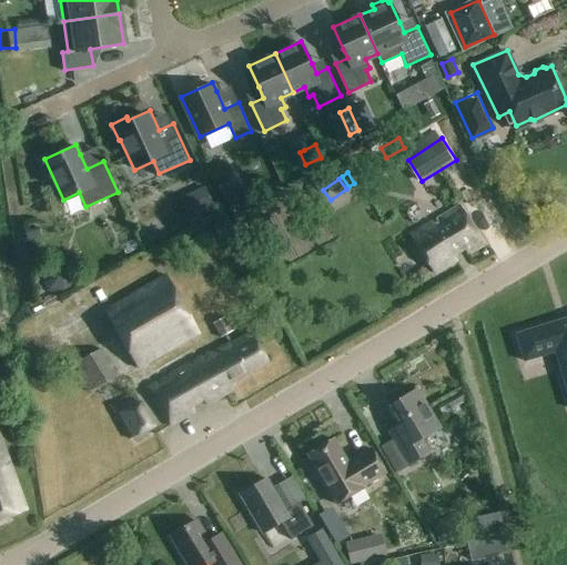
[(204,185),(182,195),(191,214),(212,204),(204,185)]
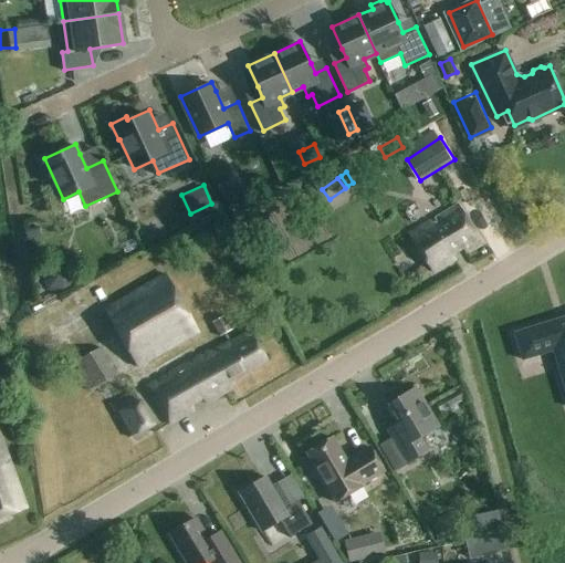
[(242,188),(226,196),(232,208),(248,200),(242,188)]
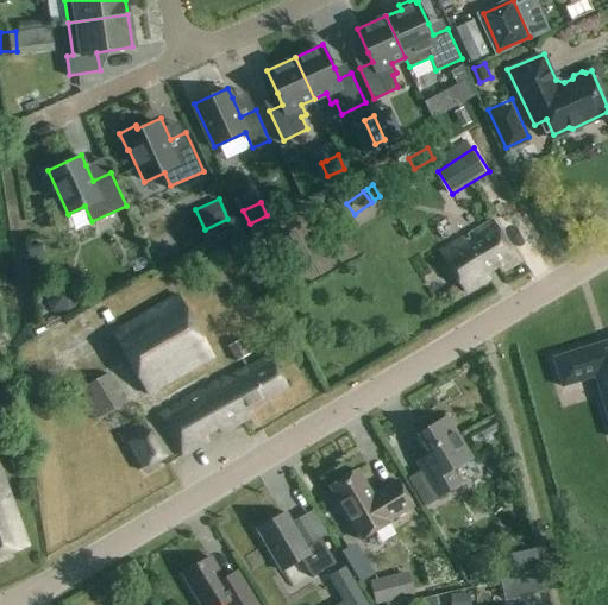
[(519,259),(493,219),(470,233),(469,232),(440,250),(467,291),(488,278),(484,272),(496,265),(500,271),(519,259)]
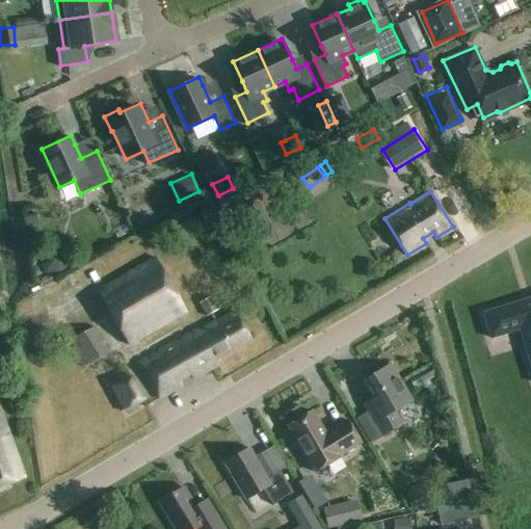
[(45,261),(42,263),(46,270),(55,273),(61,271),(68,267),(70,261),(65,255),(53,250),(47,254),(45,261)]
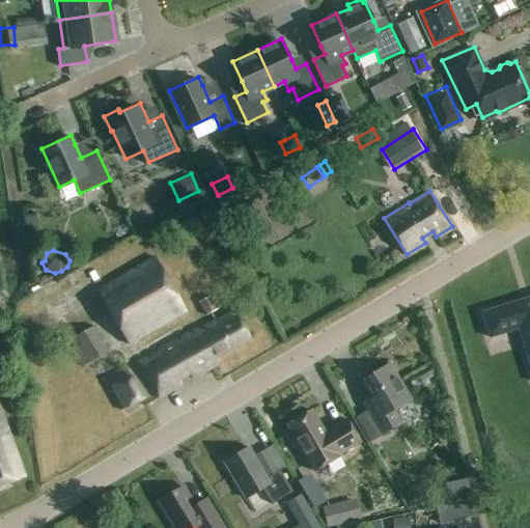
[(129,342),(186,309),(156,255),(98,288),(129,342)]
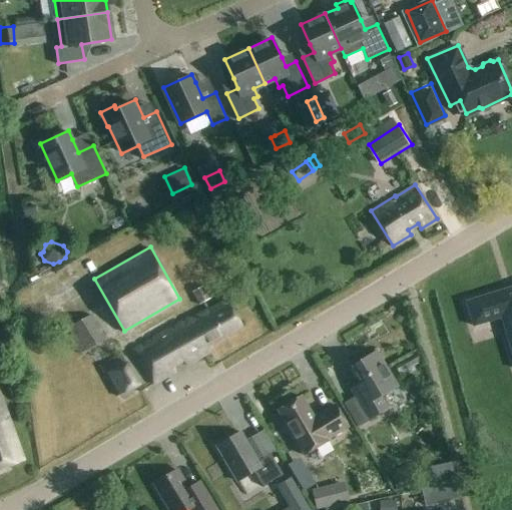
[(200,304),(212,298),(205,285),(193,291),(200,304)]
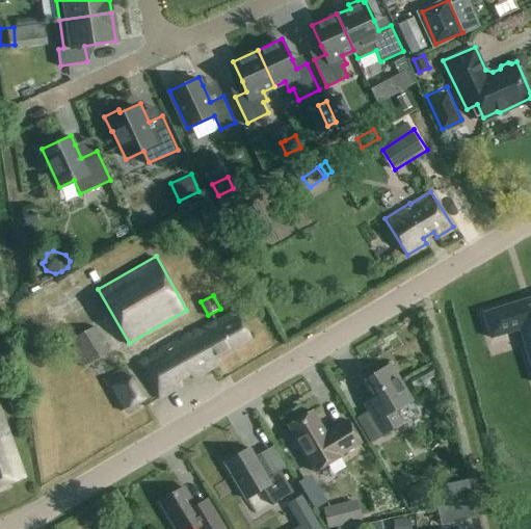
[(530,299),(483,314),(490,338),(518,331),(530,375),(530,299)]
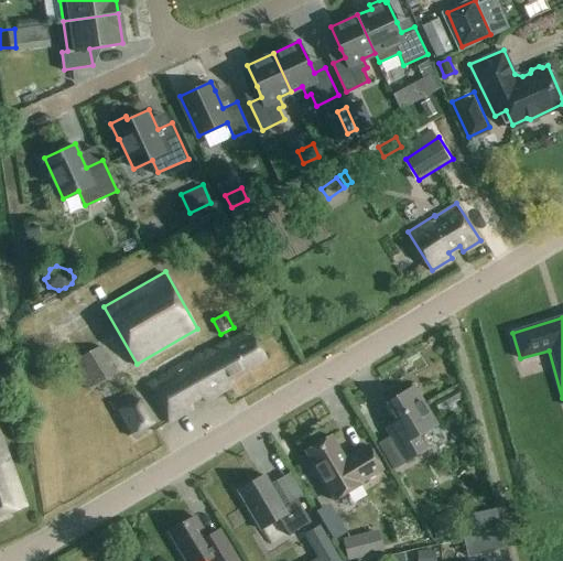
[(264,356),(249,330),(209,354),(207,351),(147,386),(169,423),(193,409),(188,401),(201,395),(205,401),(230,387),(226,378),(264,356)]
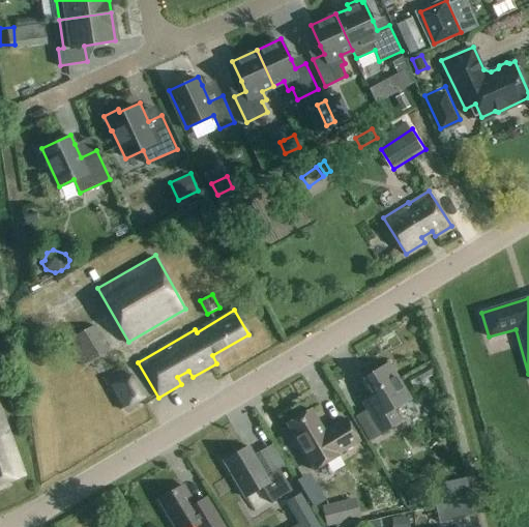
[(83,364),(109,351),(95,325),(70,339),(83,364)]
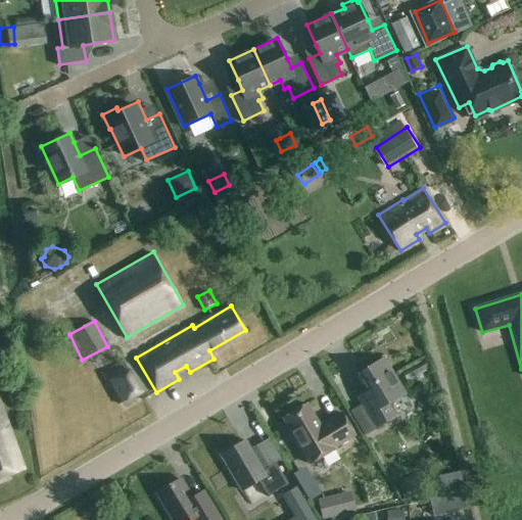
[(120,405),(146,388),(127,358),(101,373),(120,405)]
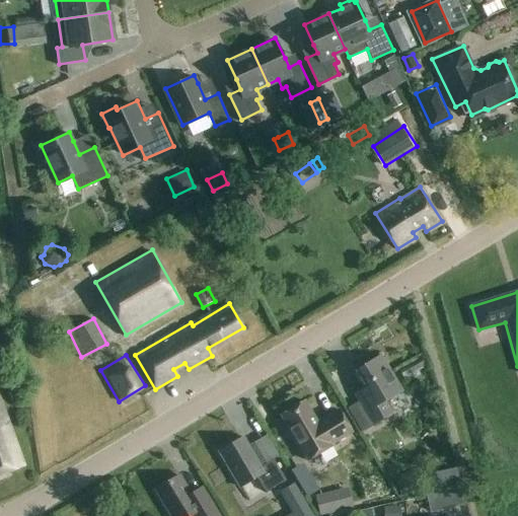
[(366,387),(354,394),(359,401),(373,425),(392,413),(409,403),(400,390),(380,355),(356,370),(366,387)]
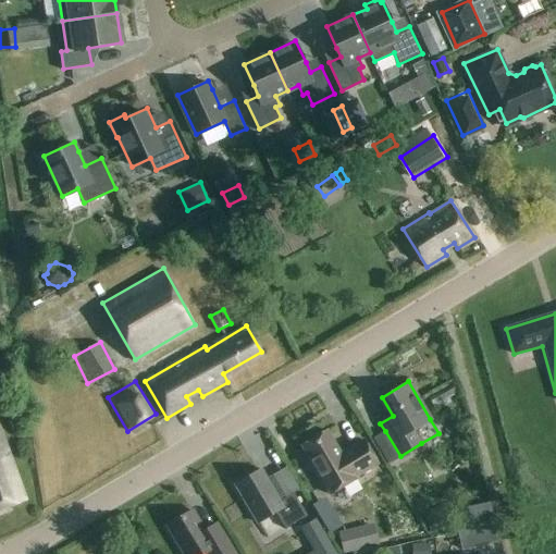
[(0,507),(26,497),(0,426),(0,507)]
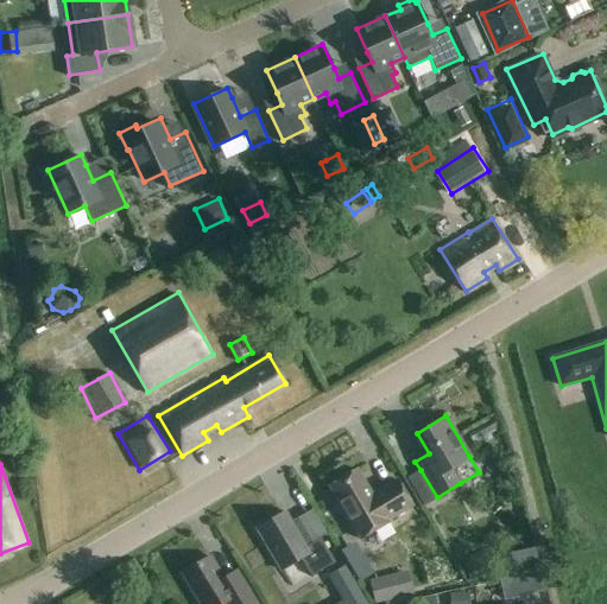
[(371,494),(356,469),(328,485),(360,539),(387,522),(386,520),(411,506),(396,479),(371,494)]
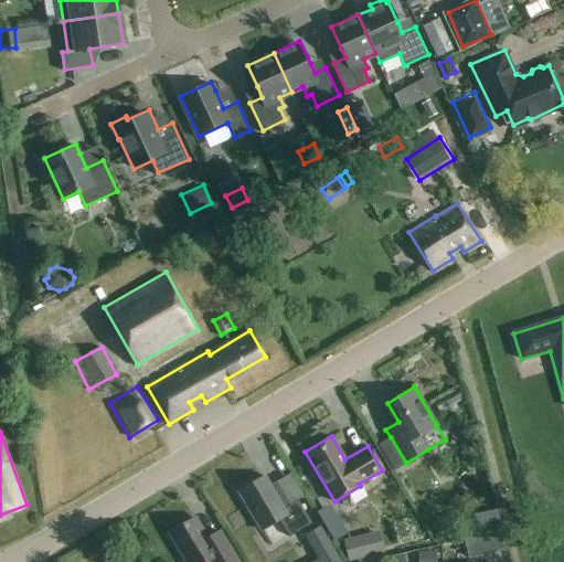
[(284,508),(265,476),(237,491),(261,530),(279,519),(288,536),(310,522),(297,499),(284,508)]
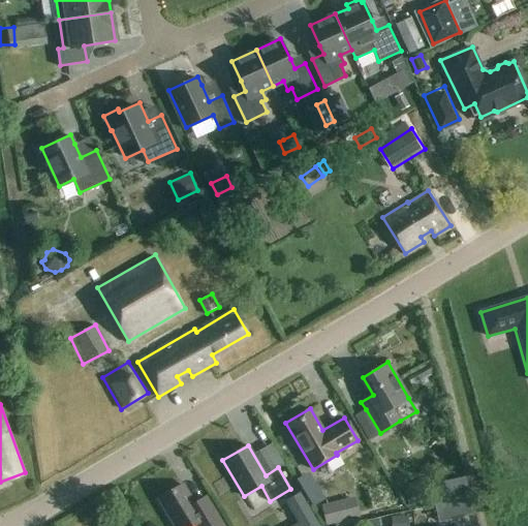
[(455,496),(472,492),(468,475),(451,480),(455,496)]
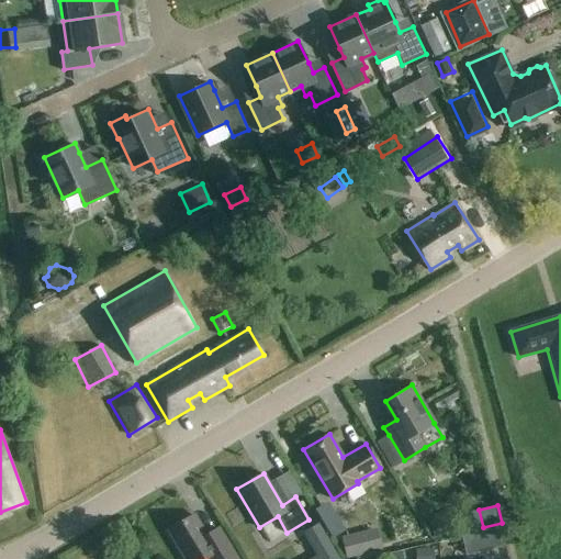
[(206,535),(193,514),(168,530),(186,558),(204,558),(209,557),(210,558),(236,558),(217,528),(206,535)]
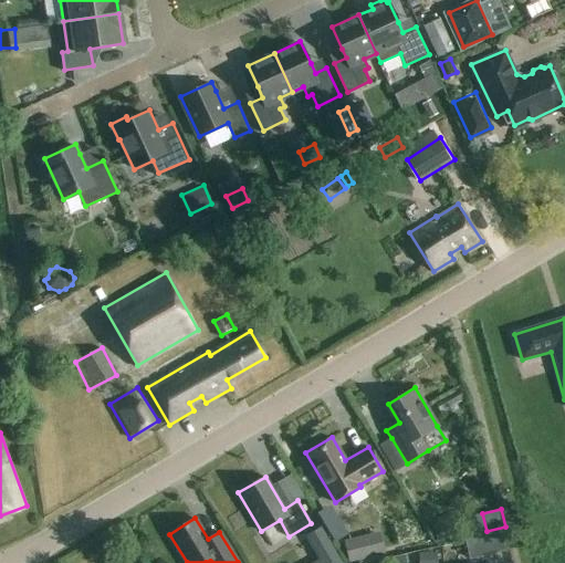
[(485,534),(467,539),(470,556),(489,552),(485,534)]
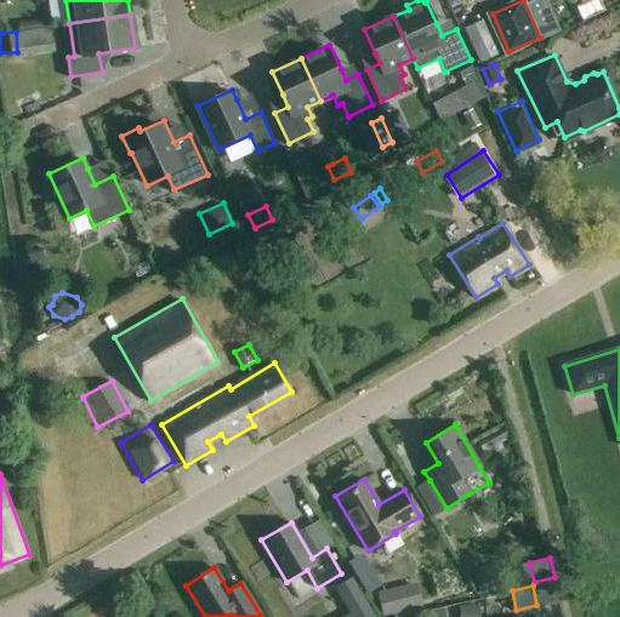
[(379,616),(359,587),(341,598),(353,616),(379,616)]
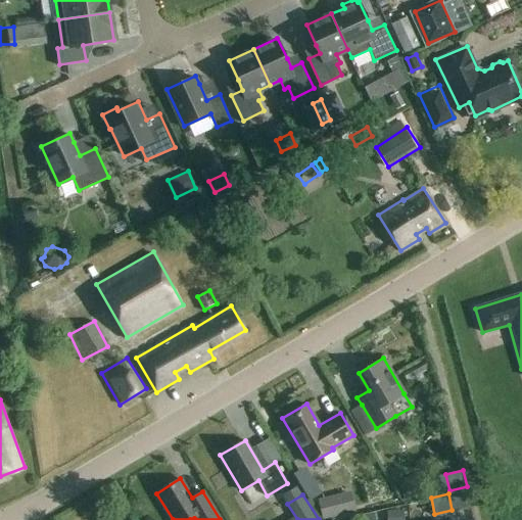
[(335,494),(320,499),(324,516),(339,512),(335,494)]
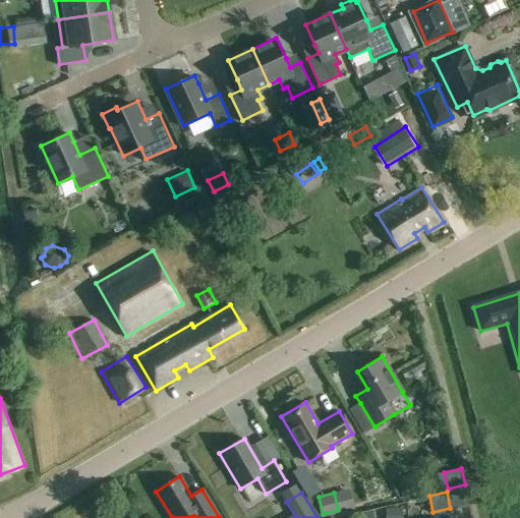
[(404,517),(405,508),(388,508),(388,517),(404,517)]
